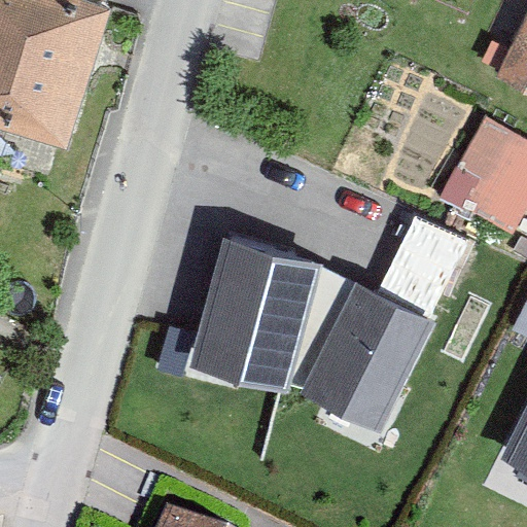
[(0,0),(0,125),(73,152),(114,4),(100,0),(0,0)]
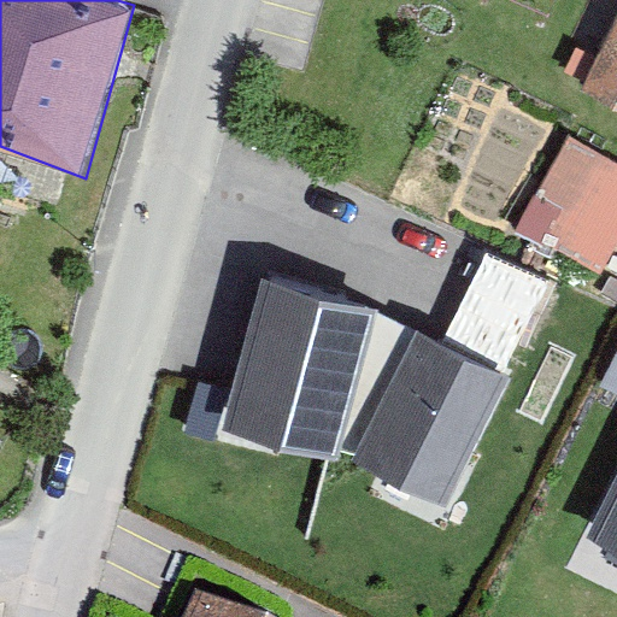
[(616,19),(583,90),(616,105),(616,19)]
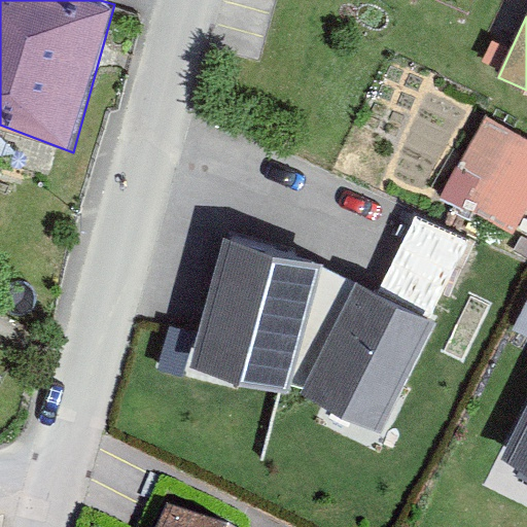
[(526,211),(526,138),(486,115),(444,201),(516,232),(526,211)]
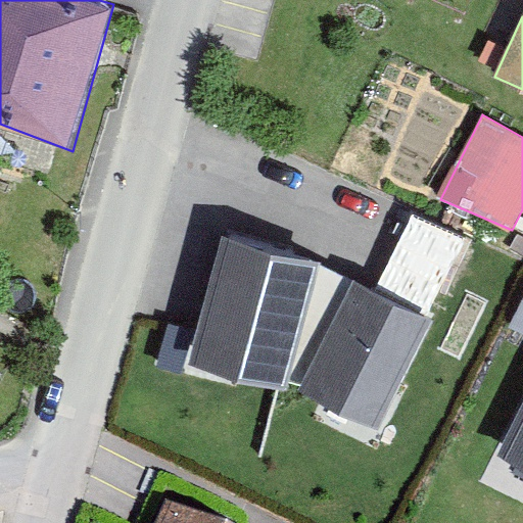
[(320,264),(221,234),(188,363),(287,388),(288,379),(302,384),(300,388),(378,429),(434,320),(320,264)]
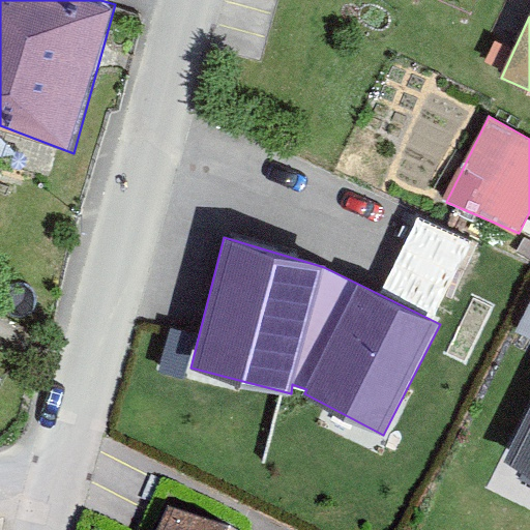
[(529,412),(505,463),(529,474),(529,412)]
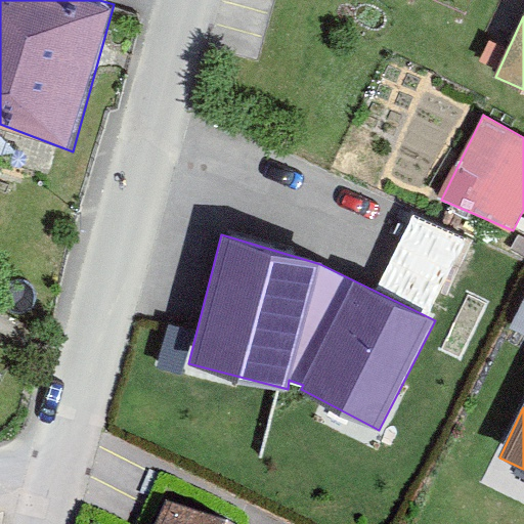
All buildings are outlined.
